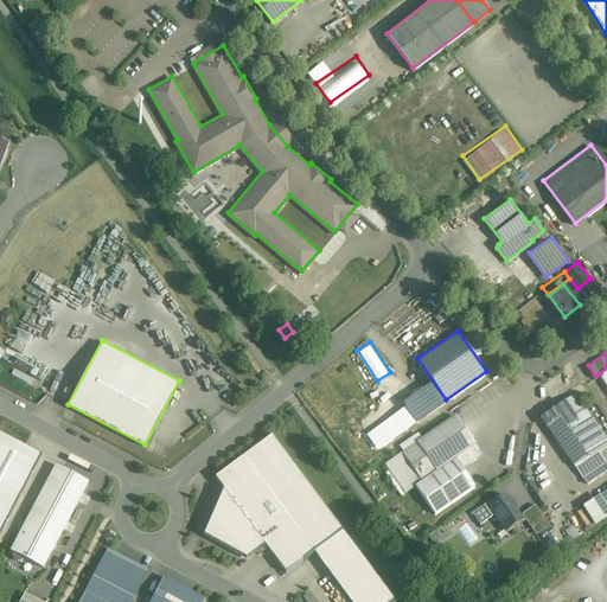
[(582,402),(575,391),(576,391),(575,390),(564,398),(572,409),(582,402)]
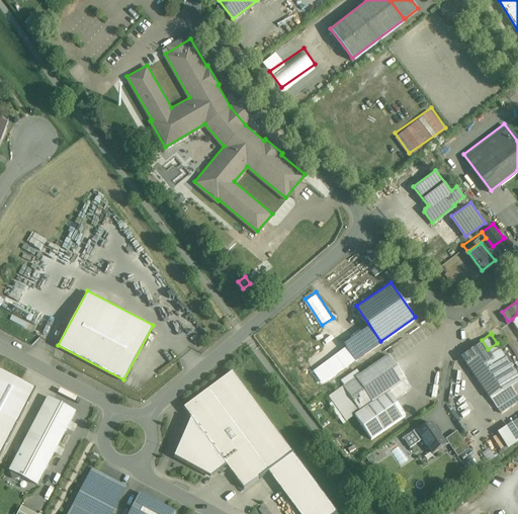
[(488,349),(482,340),(461,353),(490,396),(510,381),(488,349)]
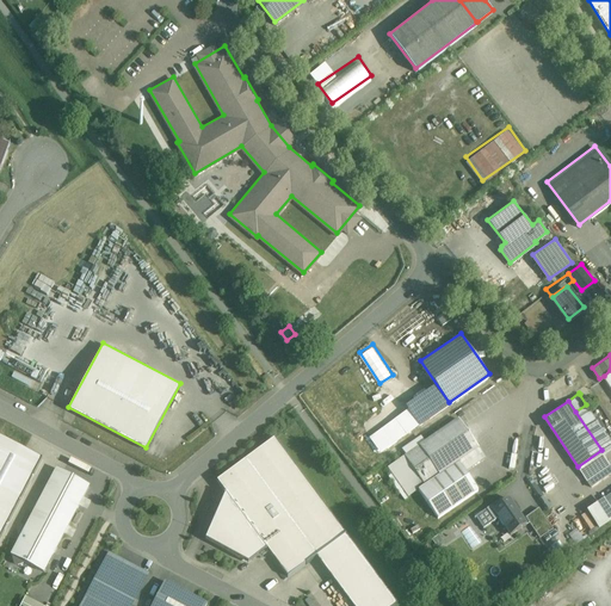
[(458,415),(405,452),(425,482),(458,458),(479,445),(458,415)]
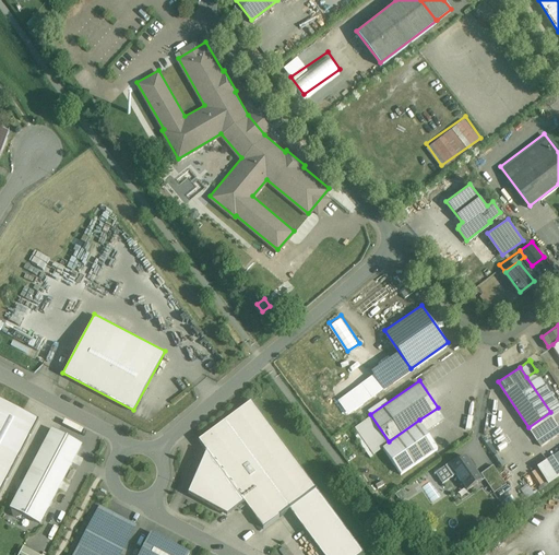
[(0,485),(36,417),(0,398),(0,485)]
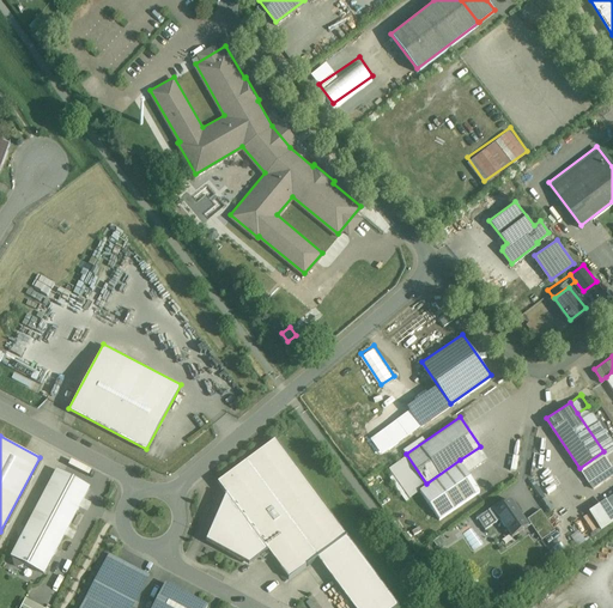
[(275,437),(217,480),(226,492),(268,548),(289,576),(317,555),(346,533),(275,437)]
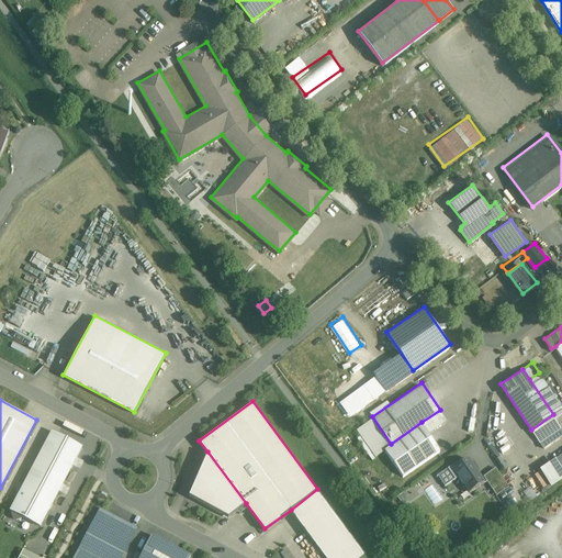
[(440,410),(422,422),(427,431),(446,417),(440,410)]
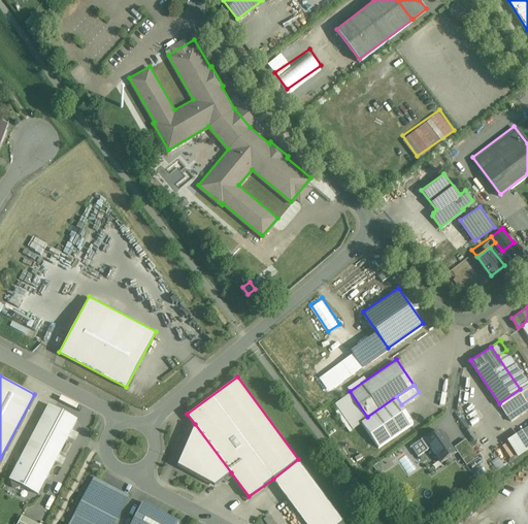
[(396,396),(367,417),(366,417),(361,421),(378,445),(413,421),(396,396)]
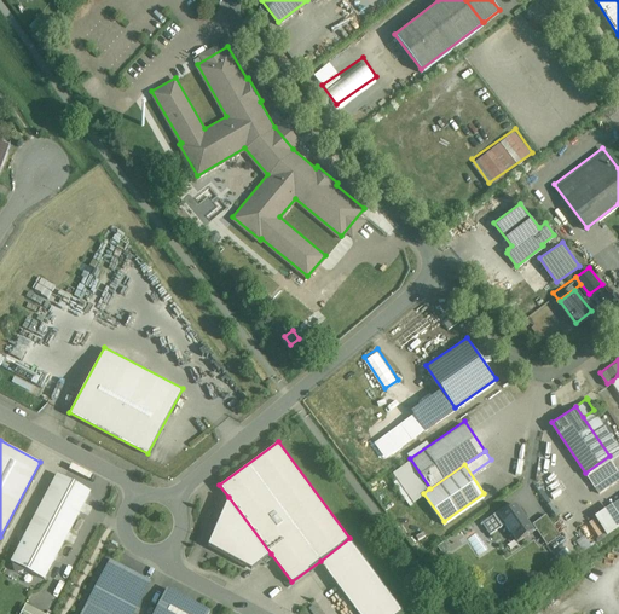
[(58,471),(25,533),(58,550),(91,487),(58,471)]
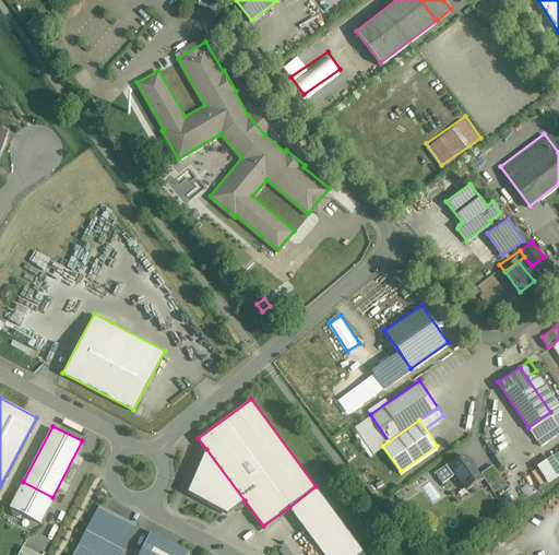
[(558,448),(537,461),(547,477),(558,471),(558,448)]
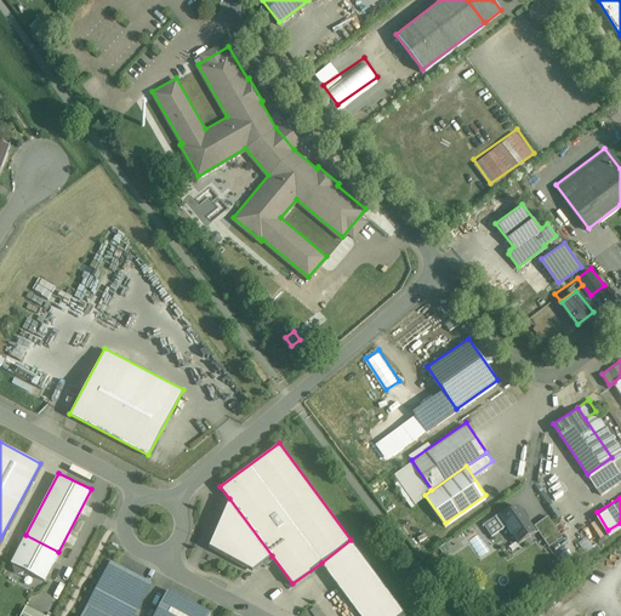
[(272,555),(229,498),(227,500),(228,501),(209,546),(252,570),(272,555)]
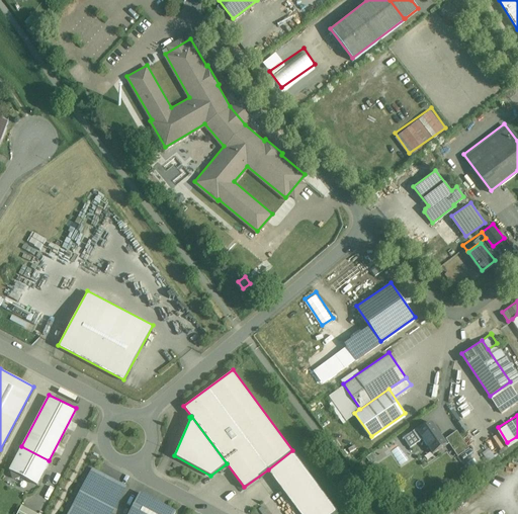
[(431,420),(426,424),(424,421),(412,429),(419,439),(422,436),(432,451),(446,442),(431,420)]
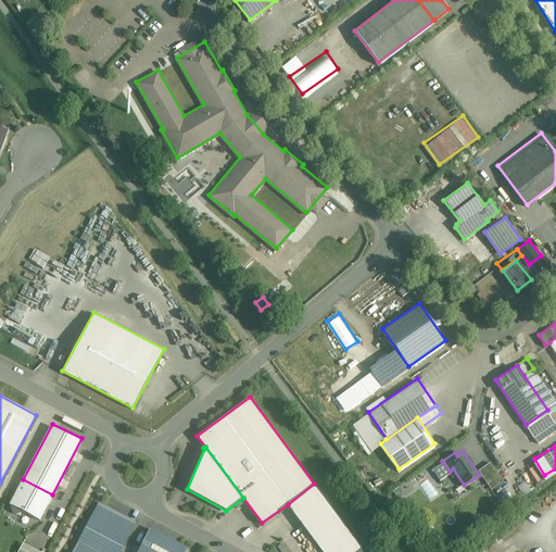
[(490,464),(480,471),(487,480),(496,474),(490,464)]
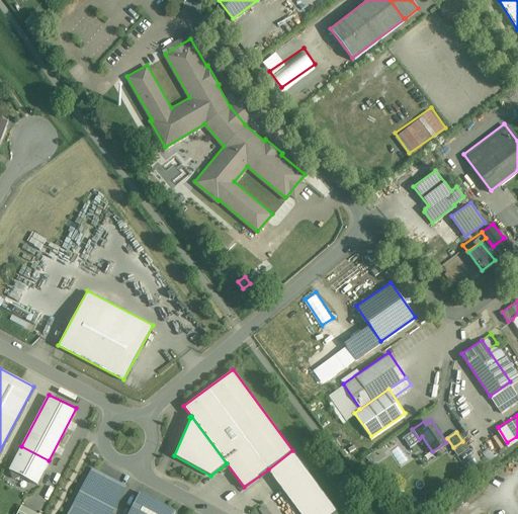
[(37,482),(49,460),(21,446),(9,467),(12,468),(20,474),(37,482)]
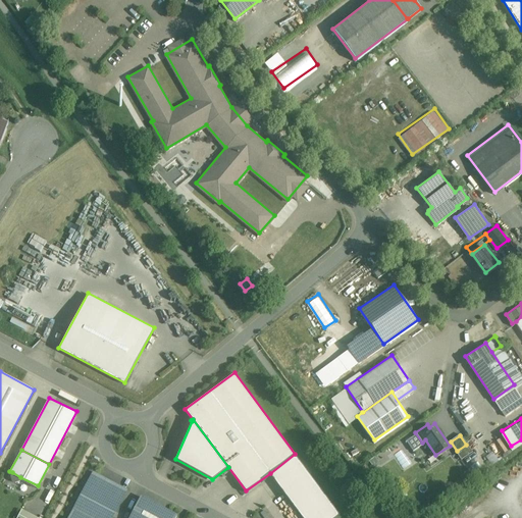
[(333,517),(340,514),(295,454),(270,473),(303,517),(333,517)]
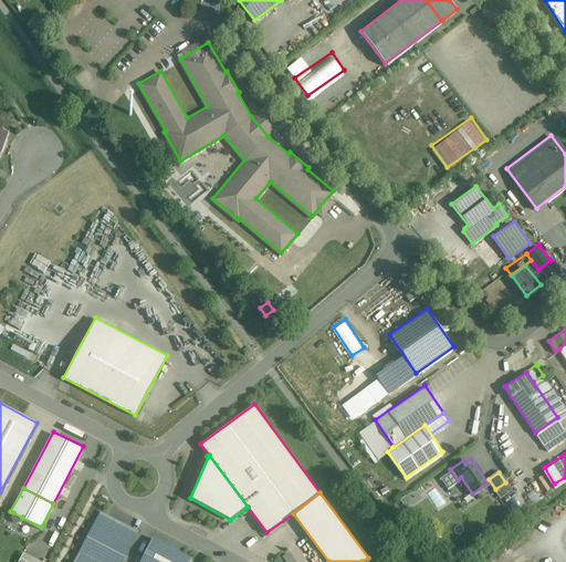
[(101,509),(72,561),(121,561),(138,529),(101,509)]
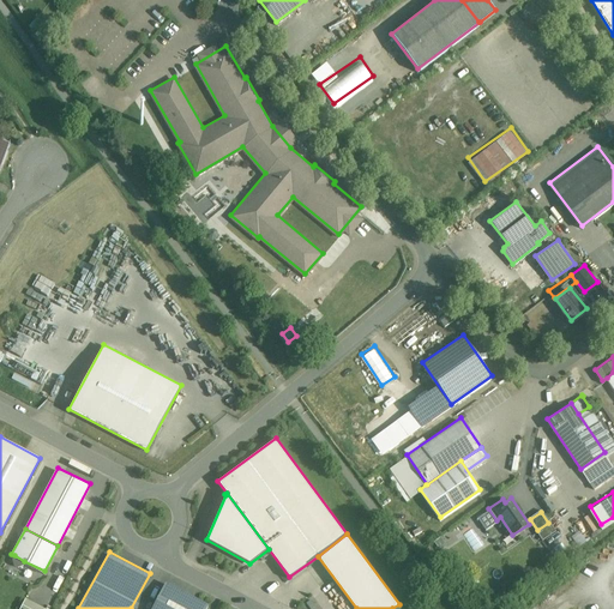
[(204,608),(208,603),(166,582),(150,608),(204,608)]
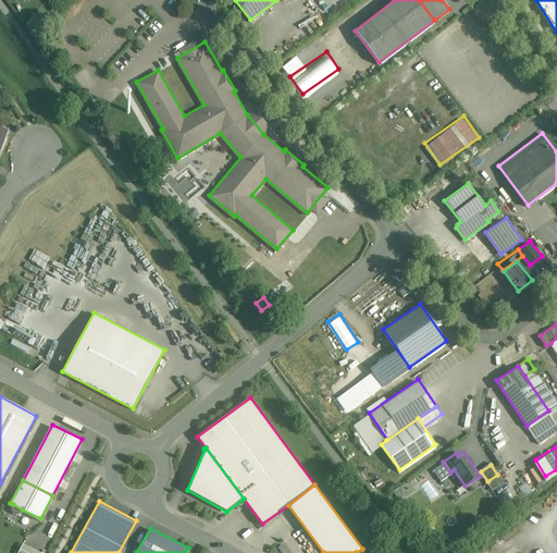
[(23,542),(17,552),(16,552),(38,552),(40,551),(23,542)]
